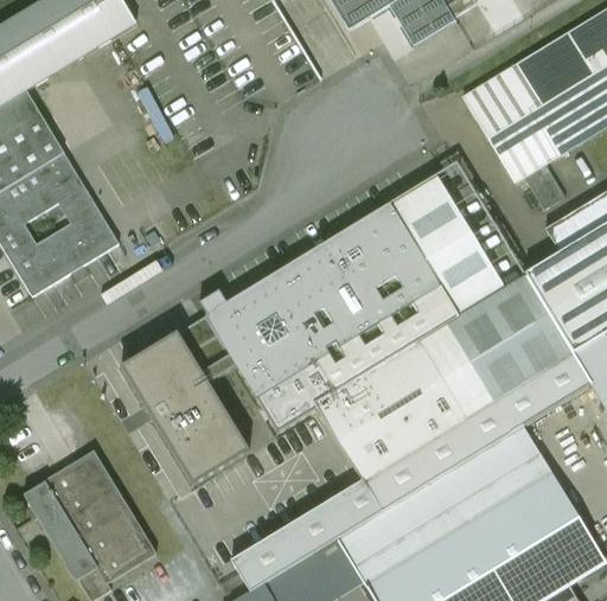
[(39,0),(0,24),(0,102),(25,88),(26,88),(135,21),(121,0),(39,0)]
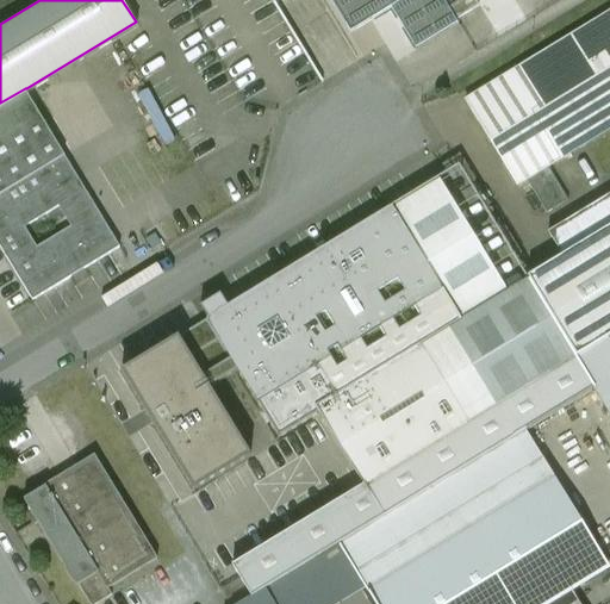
[(332,0),(349,27),(390,2),(415,43),(456,18),(446,0),(332,0)]
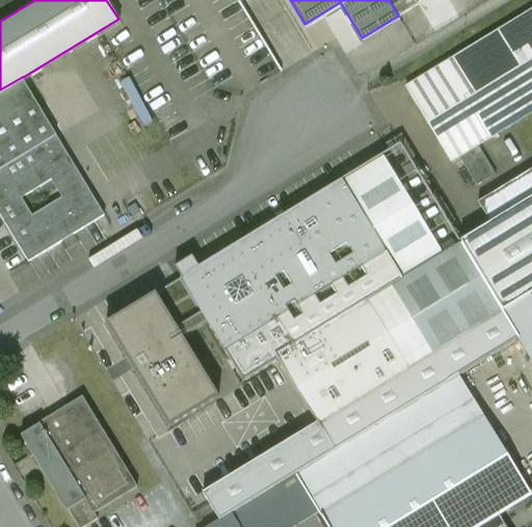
[(394,0),(391,2),(397,12),(417,1),(416,0),(394,0)]
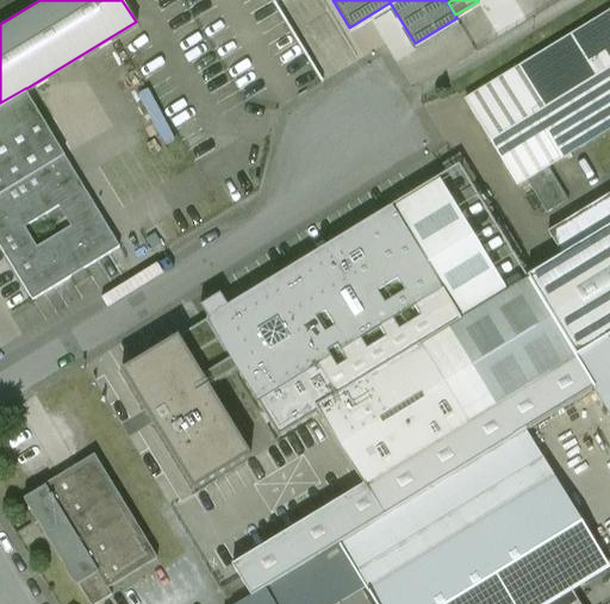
[(609,7),(465,97),(515,180),(524,174),(546,161),(609,120),(609,7)]
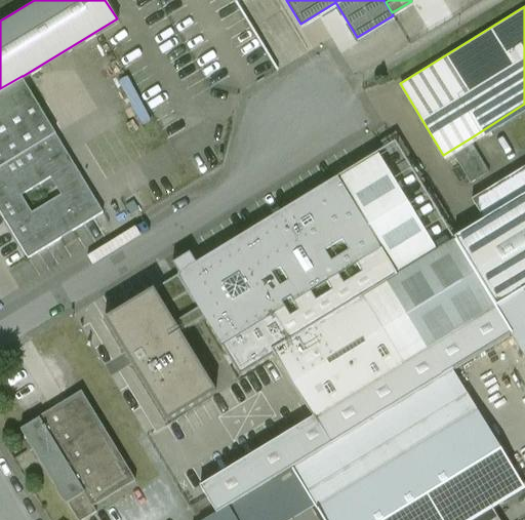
[(0,88),(0,209),(27,254),(103,208),(23,76),(22,76),(0,88)]
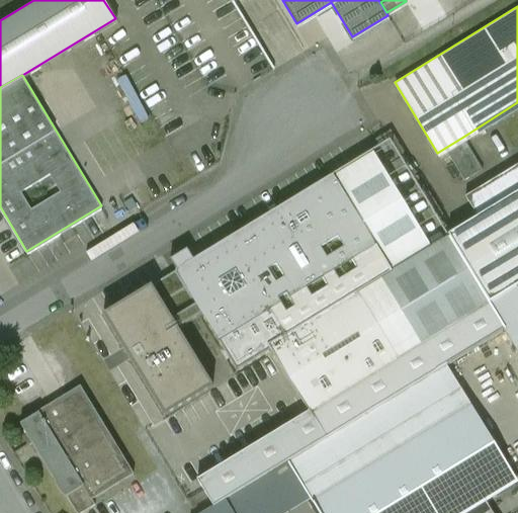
[(389,136),(332,171),(375,243),(431,335),(489,300),(447,231),(389,136)]
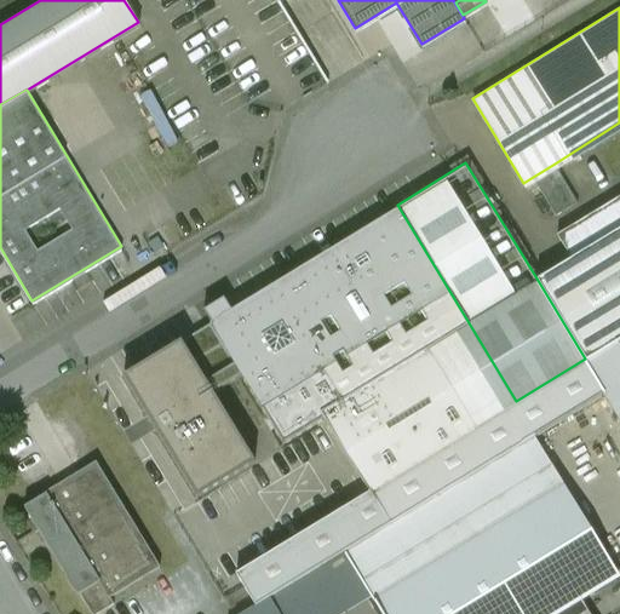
[(577,199),(555,164),(533,177),(555,212),(577,199)]
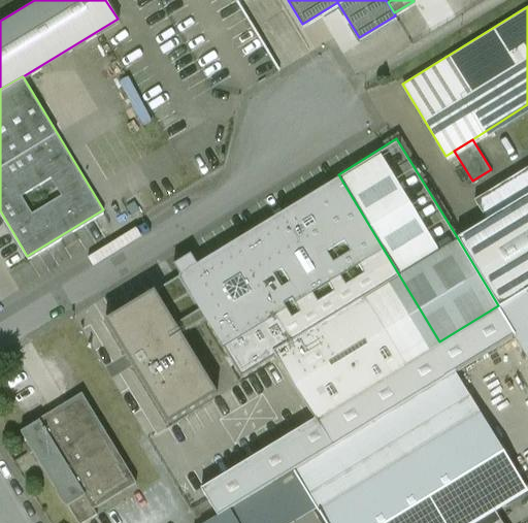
[(527,163),(473,197),(486,218),(456,235),(498,305),(527,287),(527,163)]
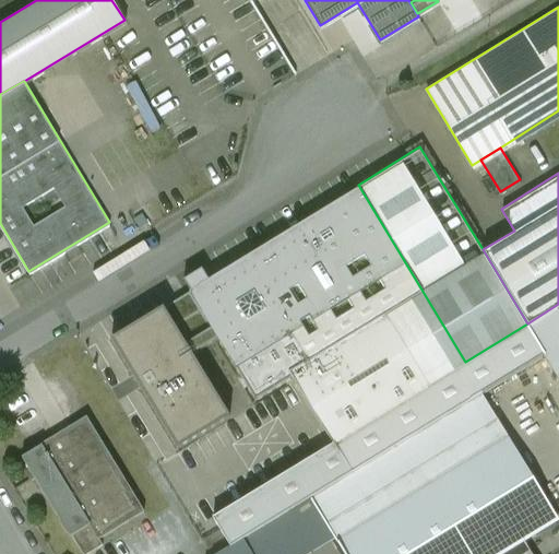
[(358,185),(188,289),(217,336),(235,366),(405,262),(358,185)]
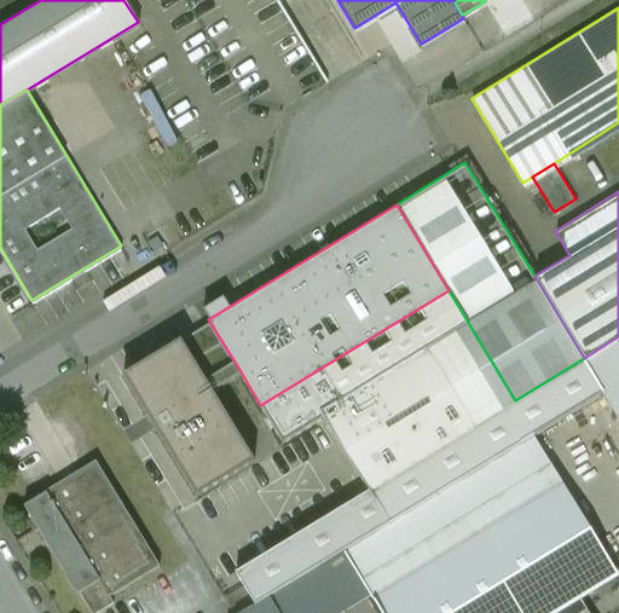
[(449,290),(260,405),(282,440),(322,415),(330,428),(331,427),(369,487),(369,489),(502,408),(503,409),(515,400),(449,290)]
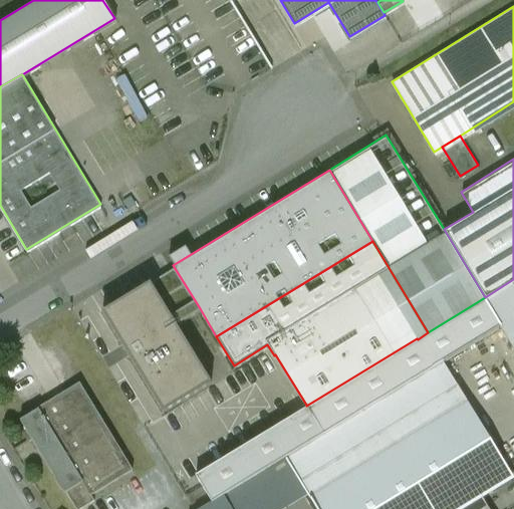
[(200,308),(173,265),(100,309),(163,410),(211,379),(177,322),(200,308)]
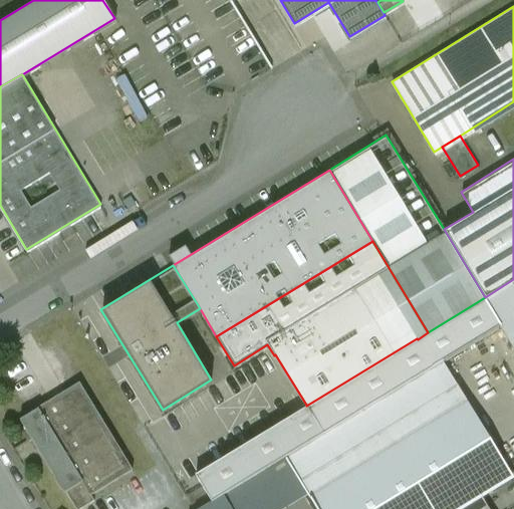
[(513,279),(485,297),(485,298),(501,323),(513,344),(513,279)]
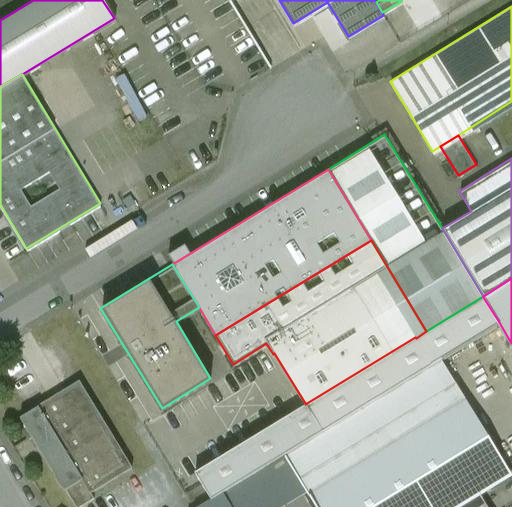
[(416,338),(415,338),(431,364),(440,358),(499,322),(483,297),(426,331),(416,338)]
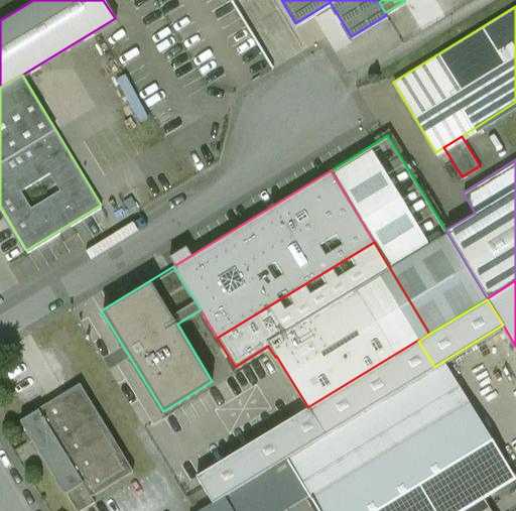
[(418,340),(307,407),(324,433),(325,434),(434,367),(418,341),(419,341),(418,340)]
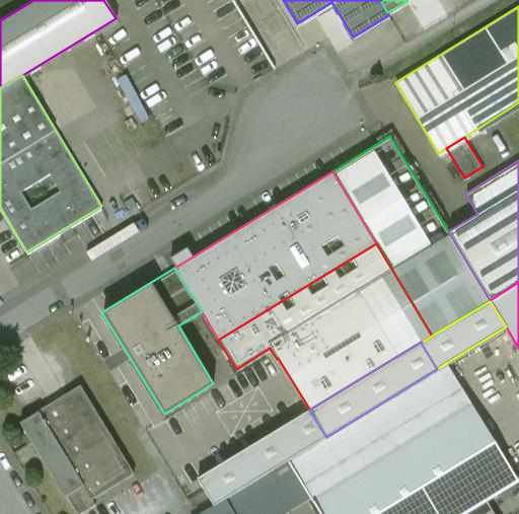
[(499,449),(446,363),(437,369),(326,437),(289,460),(313,500),(437,425),(464,470),(499,449)]
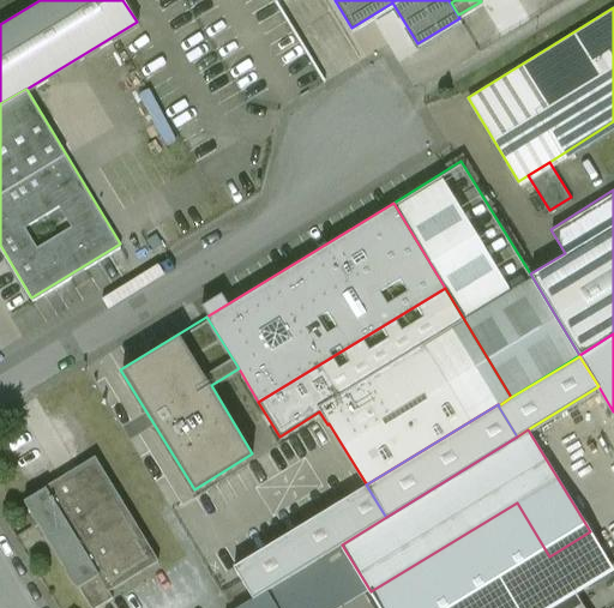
[(94,453),(43,485),(44,488),(26,499),(91,606),(112,594),(108,588),(157,558),(94,453)]
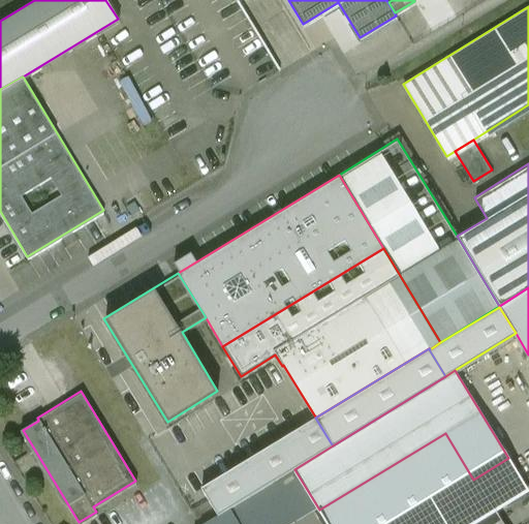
[(315,417),(200,487),(217,514),(199,523),(201,523),(293,468),(332,444),(315,418),(315,417)]
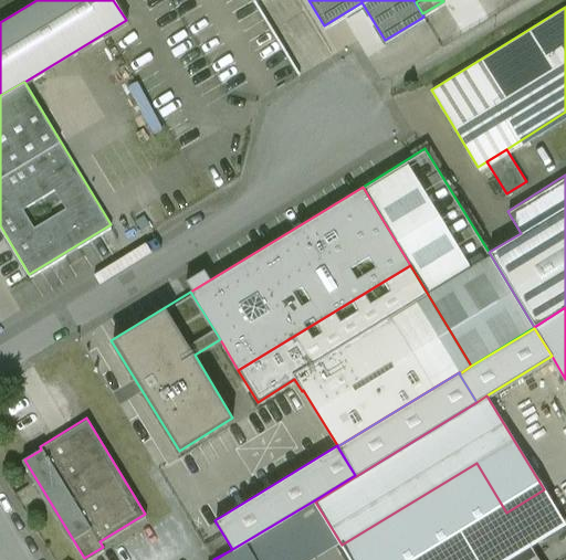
[(342,545),(315,559),(498,559),(501,558),(523,545),(525,543),(506,513),(477,463),(342,545)]
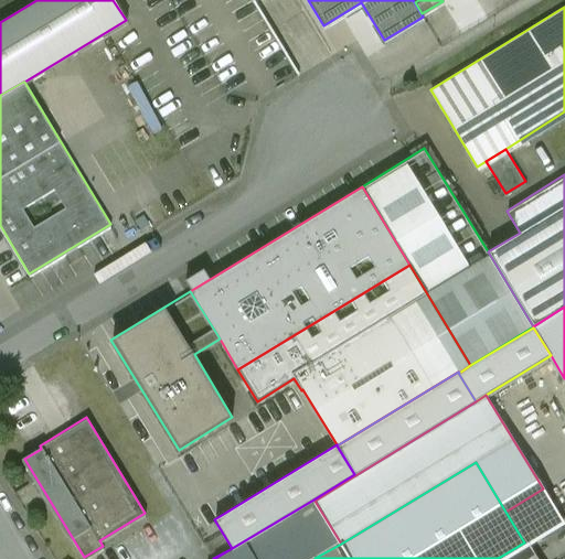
[(543,488),(505,512),(524,543),(562,519),(543,488)]
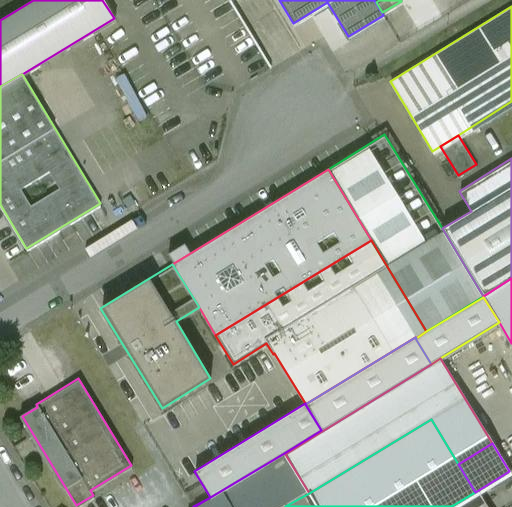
[(285,506),(309,493),(285,454),(284,453),(196,506),(285,506)]
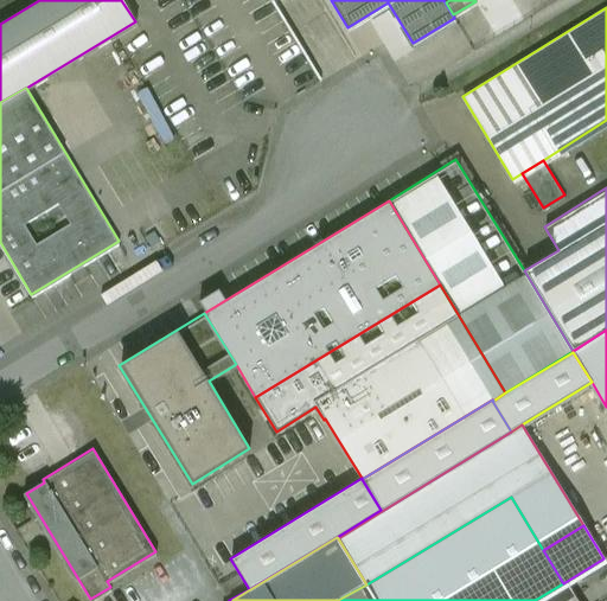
[(572,600),(561,584),(537,599),(538,600),(572,600)]
